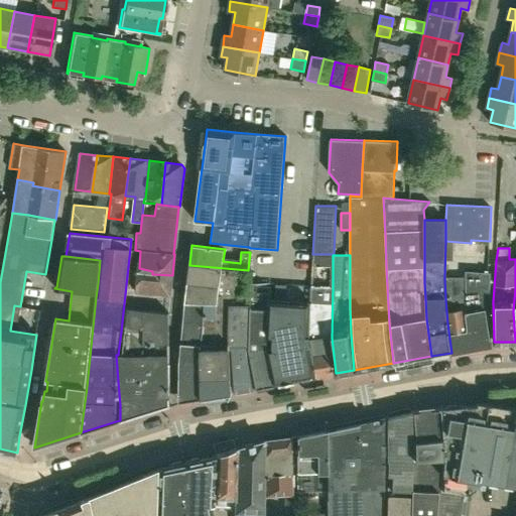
[(189,265),(187,283),(219,285),(222,269),(248,271),(248,270),(189,265)]
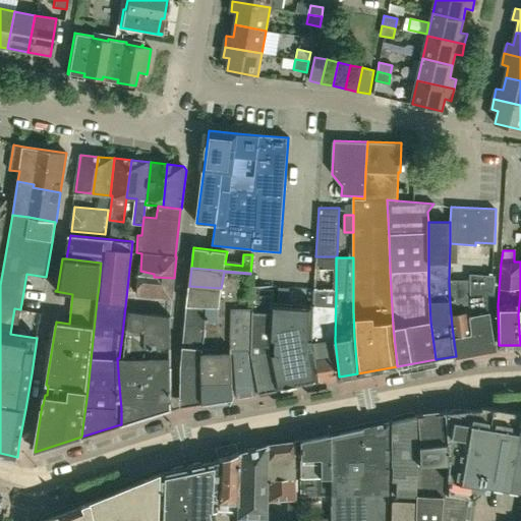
[(137,295),(172,298),(174,278),(154,277),(154,274),(140,271),(137,295)]
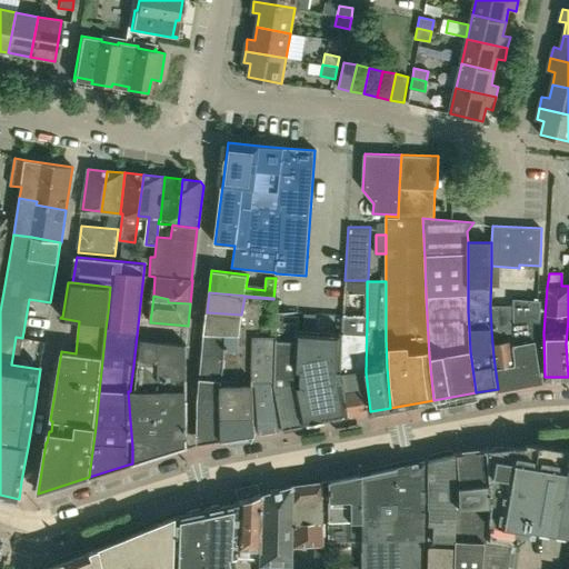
[(490,306),(491,330),(493,357),(498,389),(542,380),(535,340),(541,301),(512,299),(513,306),(490,306)]
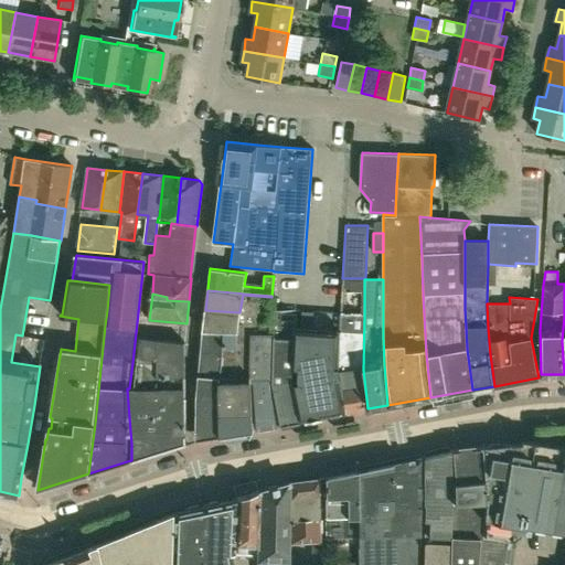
[(195,439),(220,436),(219,386),(220,381),(220,376),(223,347),(224,331),(237,332),(240,312),(205,310),(202,330),(196,396),(195,439)]
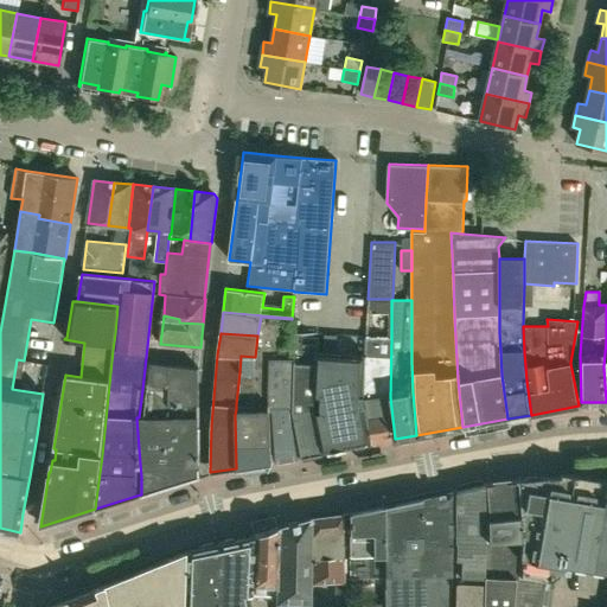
[(325,334),(324,352),(318,351),(315,406),(324,453),(330,452),(333,452),(344,449),(371,443),(363,398),(365,355),(336,352),(337,336),(325,334)]
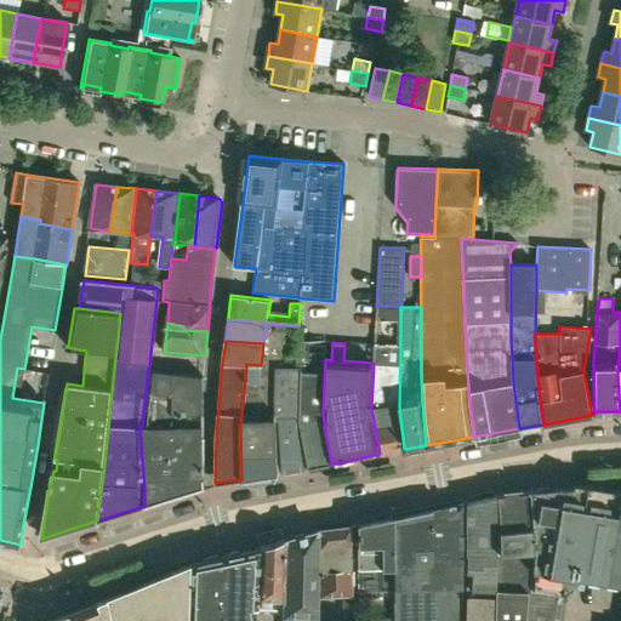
[(380,454),(404,449),(399,406),(400,346),(375,345),(374,352),(374,363),(371,408),(380,454)]
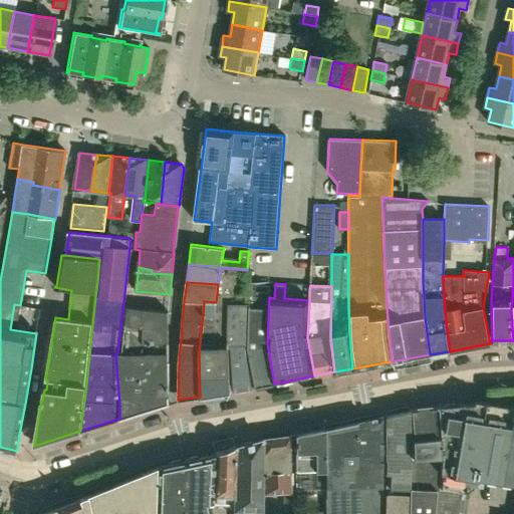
[(249,350),(255,387),(274,383),(267,343),(269,297),(270,286),(250,286),(249,303),(249,308),(248,330),(248,340),(249,350)]
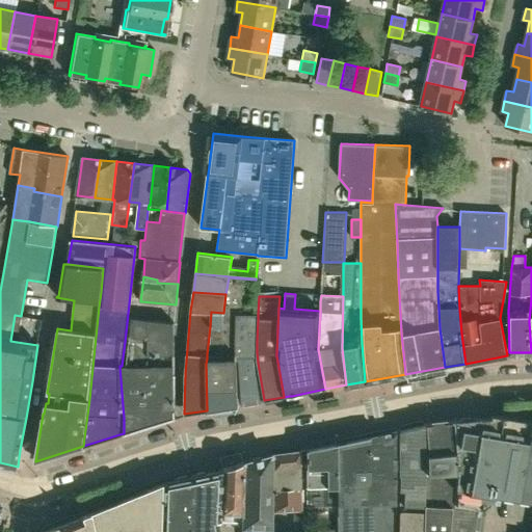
[(236,357),(238,405),(264,400),(258,363),(257,352),(257,342),(258,319),(258,314),(236,313),(236,356),(236,357)]
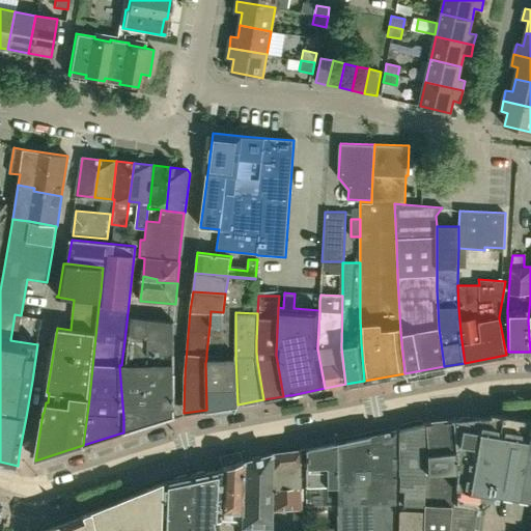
[(123,432),(174,417),(174,364),(174,348),(174,322),(130,317),(129,329),(128,341),(124,341),(121,365),(119,365),(121,392),(123,417),(123,432)]
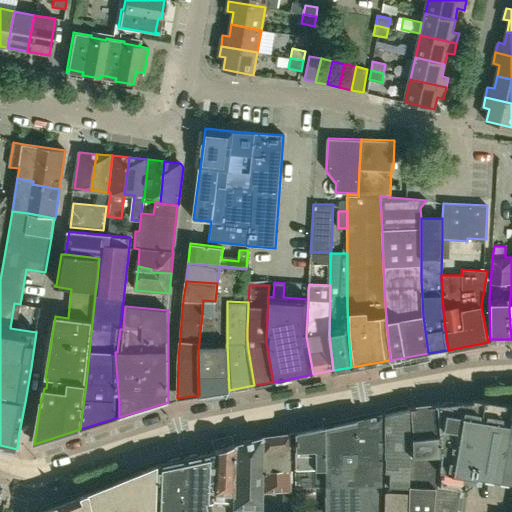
[(227,344),(199,345),(198,350),(199,395),(229,390),(227,344)]
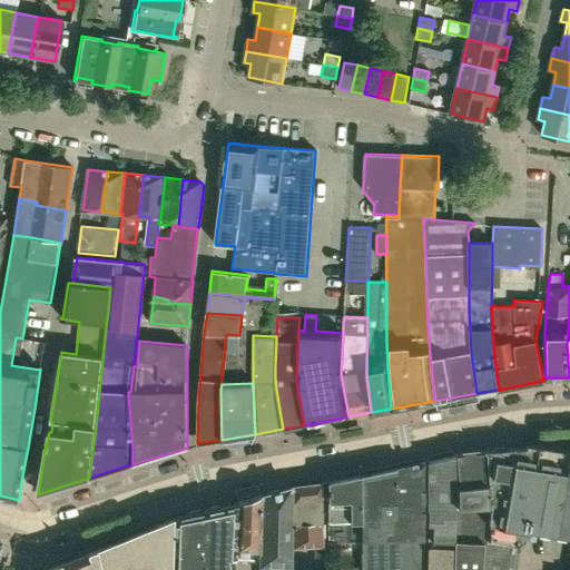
[(569,569),(569,451),(534,446),(483,451),(487,499),(485,507),(483,538),(482,544),(509,549),(519,551),(521,542),(516,541),(518,530),(527,532),(528,530),(569,537),(569,569)]
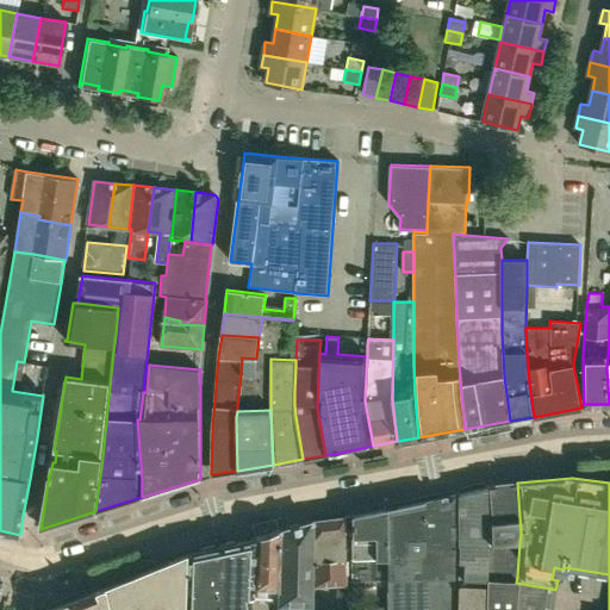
[(489,545),(520,542),(521,534),(517,483),(486,486),(489,515),(487,516),(489,545)]
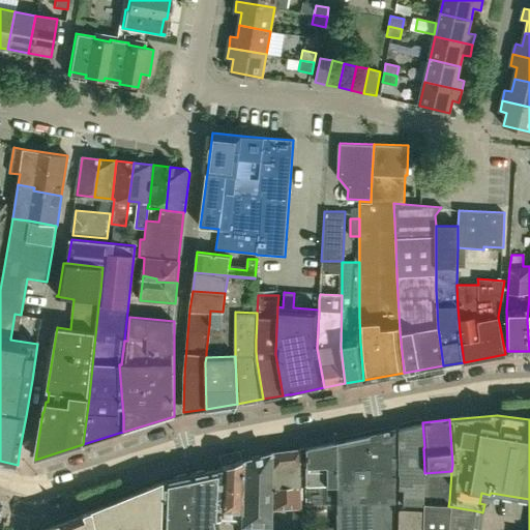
[(420,529),(422,500),(421,500),(422,473),(421,422),(395,429),(396,473),(398,475),(396,488),(402,490),(401,503),(396,503),(395,529),(420,529)]
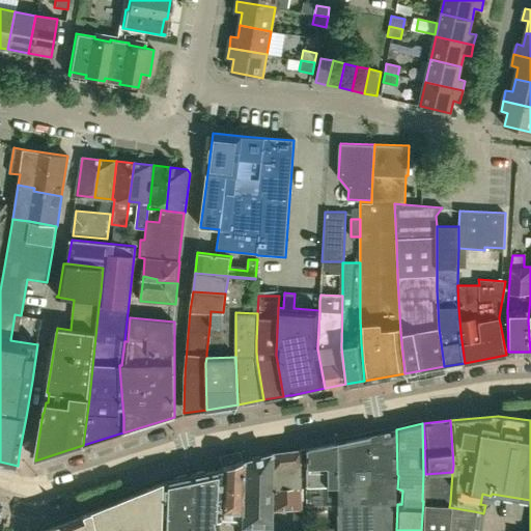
[(335,505),(335,530),(393,530),(394,502),(394,495),(394,429),(347,440),(334,442),(335,485),(335,504),(335,505)]
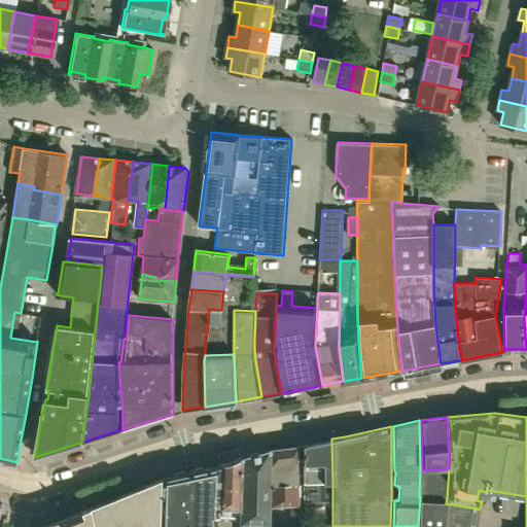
[(332,482),(331,438),(302,446),(303,501),(332,501),(332,500),(332,482)]
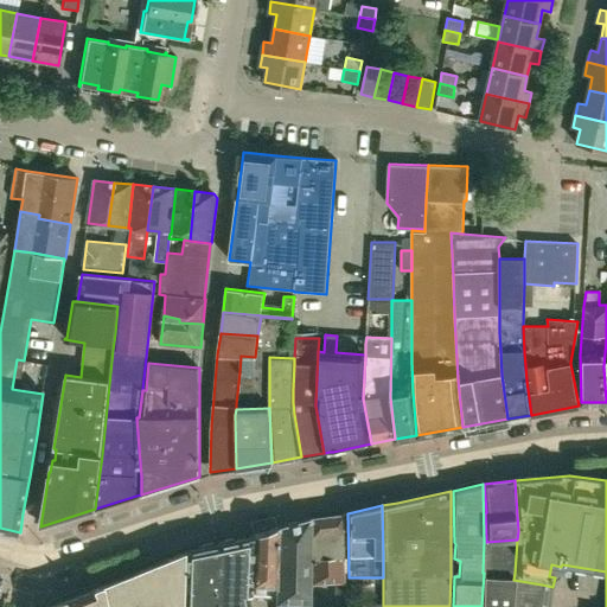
[(342,581),(340,515),(308,518),(308,582),(342,581)]
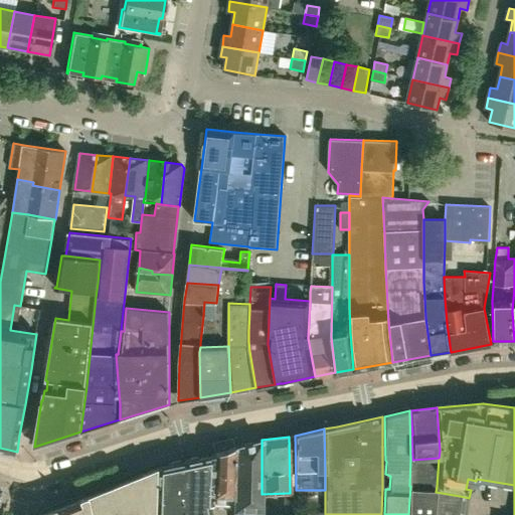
[(262,440),(234,448),(232,507),(232,512),(233,512),(232,514),(261,514),(262,494),(262,440)]
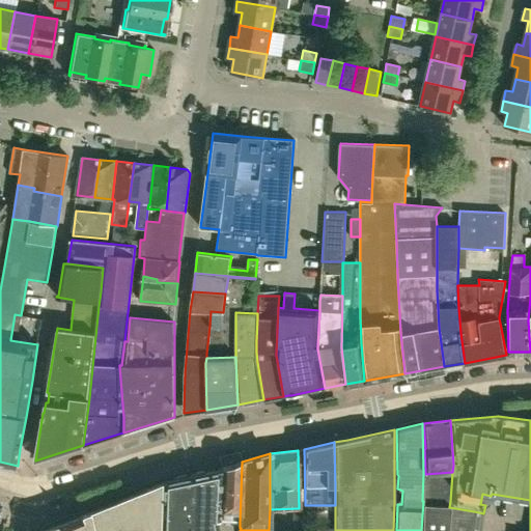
[(221,469),(220,469),(219,511),(218,522),(230,523),(235,523),(240,523),(242,462),(221,469)]
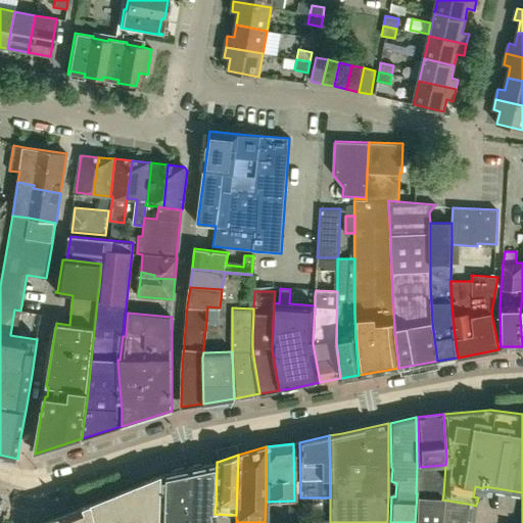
[(214,522),(215,514),(216,504),(217,462),(215,463),(186,468),(184,522),(214,522)]
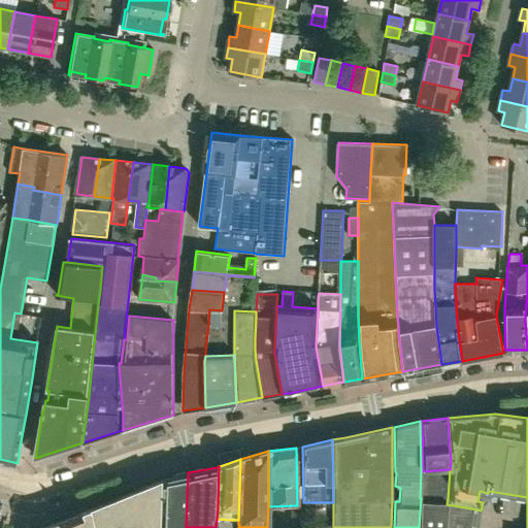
[(159,479),(158,527),(157,527),(186,527),(188,472),(159,479)]
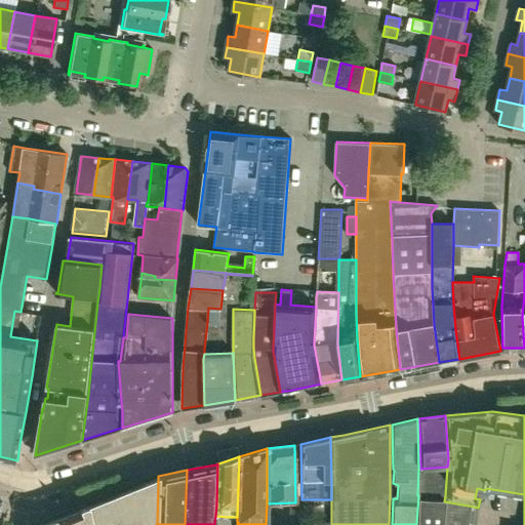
[(150,524),(153,479),(77,510),(76,510),(46,522),(43,524),(150,524)]
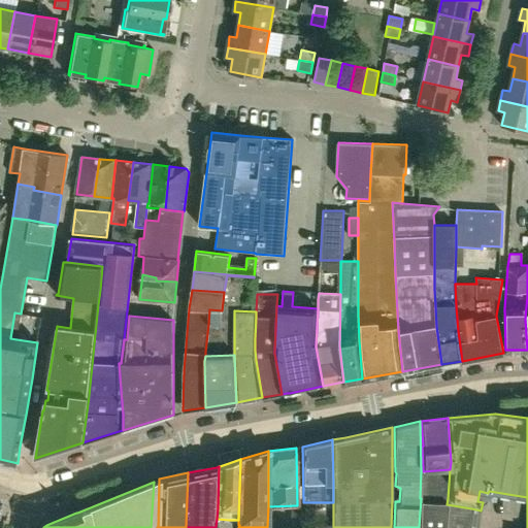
[(481,510),(471,508),(447,504),(448,498),(421,498),(419,527),(469,527),(470,526),(479,527),(481,510)]
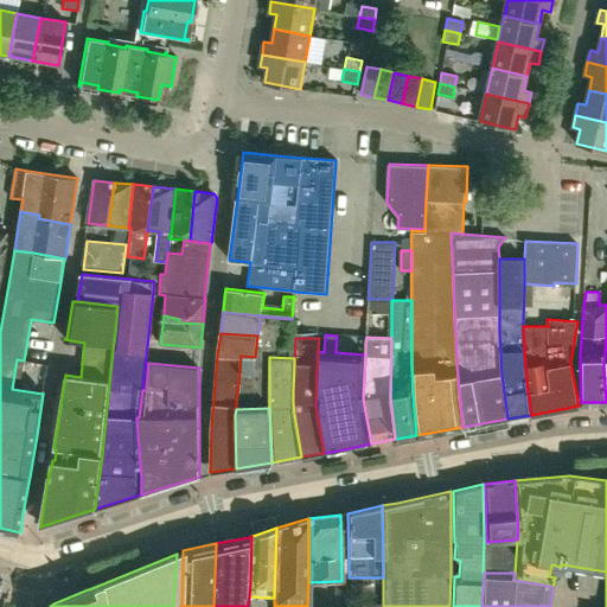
[(249,596),(248,606),(262,606),(263,598),(249,596)]
